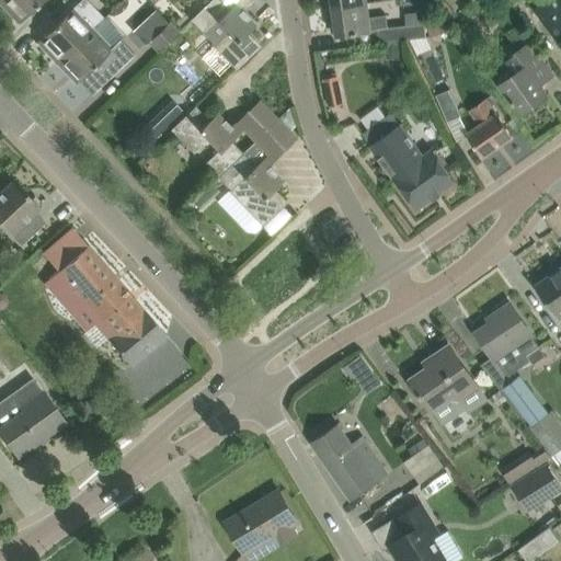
[(0,0),(0,3),(7,11),(11,7),(22,16),(18,22),(19,22),(41,0),(0,0)]
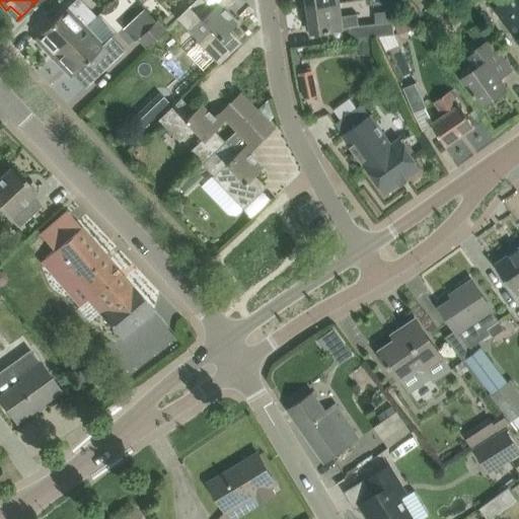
[(195,0),(176,17),(188,30),(200,19),(210,30),(198,42),(217,64),(239,43),(228,30),(236,22),(217,2),(211,8),(203,0),(195,0)]
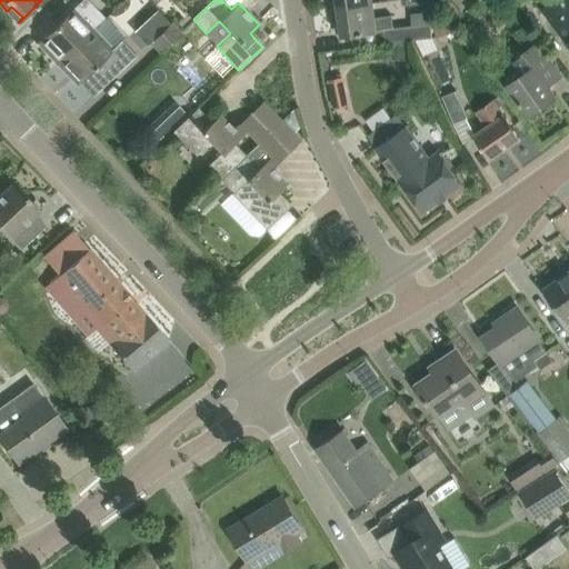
[(551,20),(568,43),(568,0),(541,0),(546,5),(541,8),(543,10),(540,15),(546,22),(551,20)]
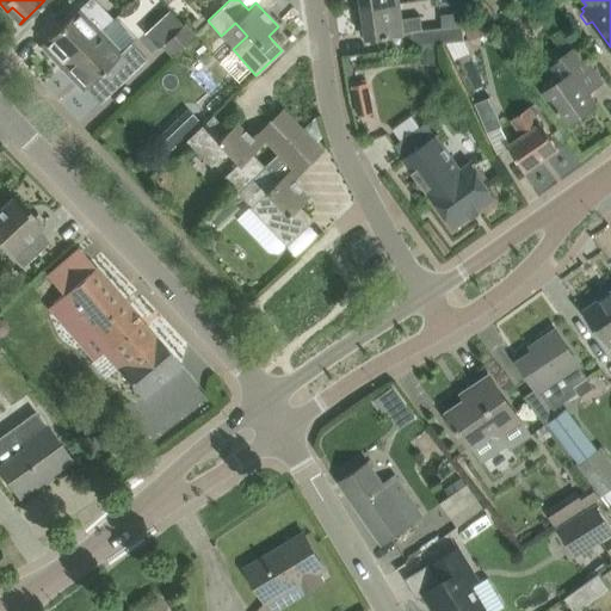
[(387,50),(423,45),(464,39),(463,25),(424,30),(421,17),(403,18),(401,1),(363,7),(366,38),(384,36),(384,37),(387,50)]
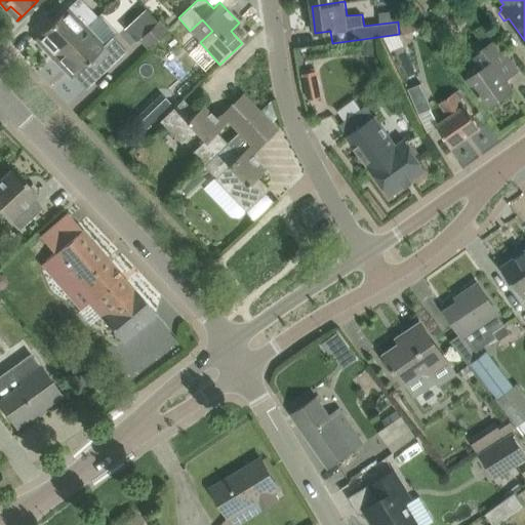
[(87,25),(70,6),(34,39),(35,40),(39,36),(49,46),(44,50),(52,58),(87,25)]
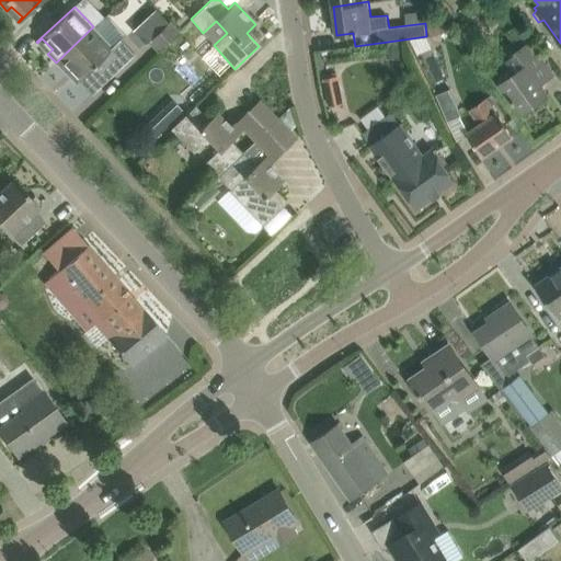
[(425,23),(431,36),(446,31),(441,16),(425,23)]
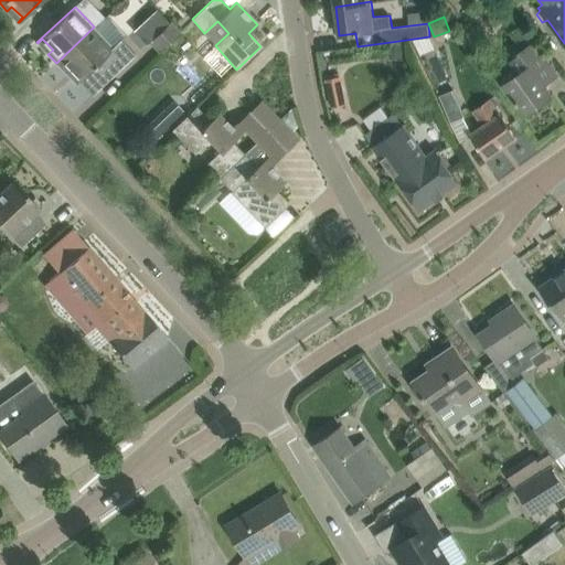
[(172,19),(148,42),(158,52),(182,30),(172,19)]
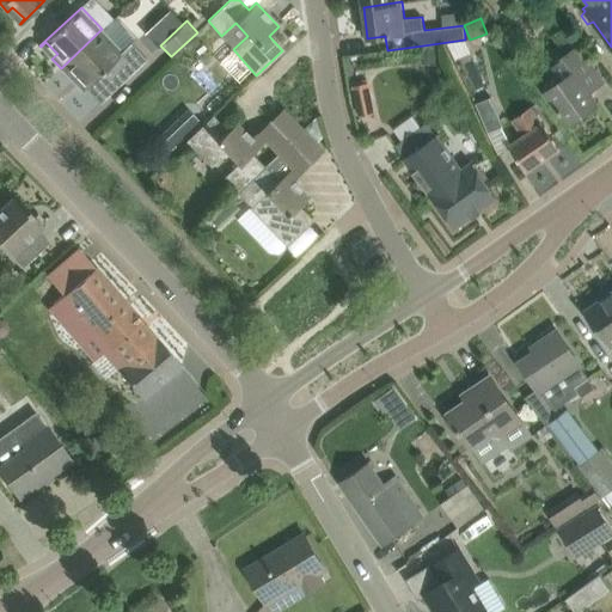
[(102,29),(61,68),(69,78),(75,73),(86,85),(81,90),(83,91),(123,53),(102,29)]
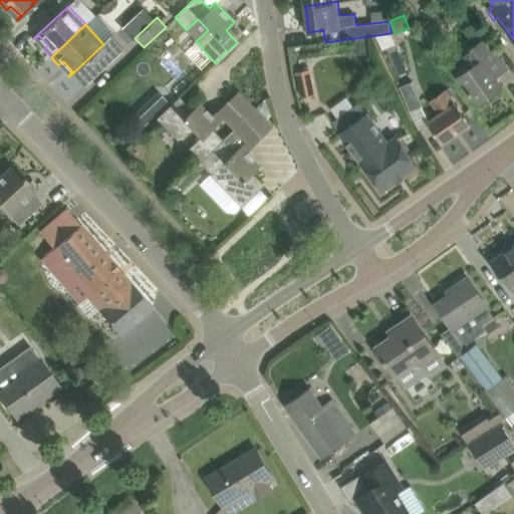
[(368,39),(355,38),(354,53),(367,54),(368,39)]
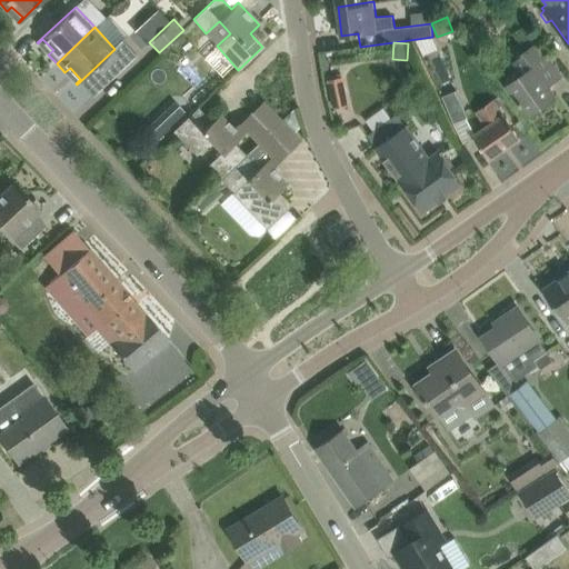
[(537,42),(498,70),(529,115),(556,96),(548,83),(559,75),(560,77),(561,76),(537,42)]
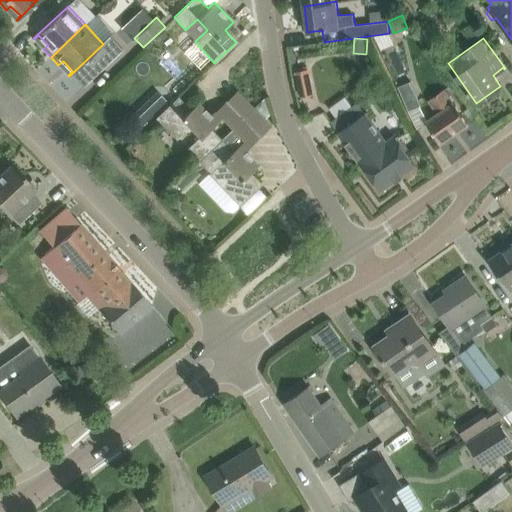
[(313,93),(308,69),(296,72),(301,96),(313,93)]
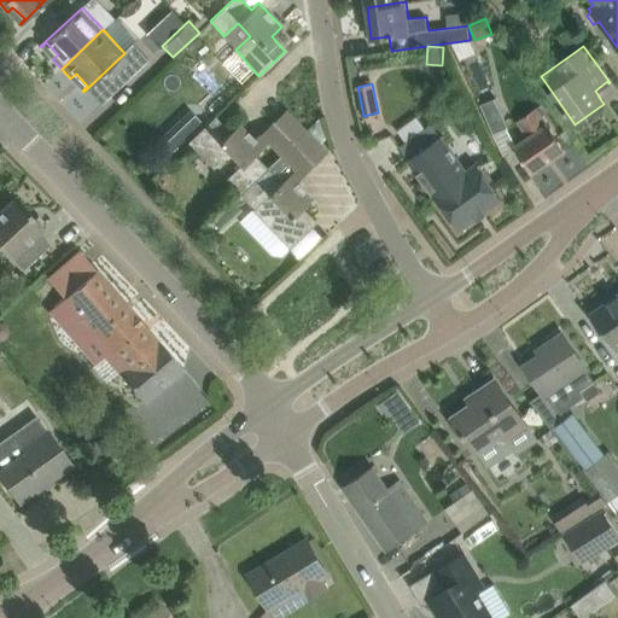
[(482,105),(494,134),(508,127),(496,99),(482,105)]
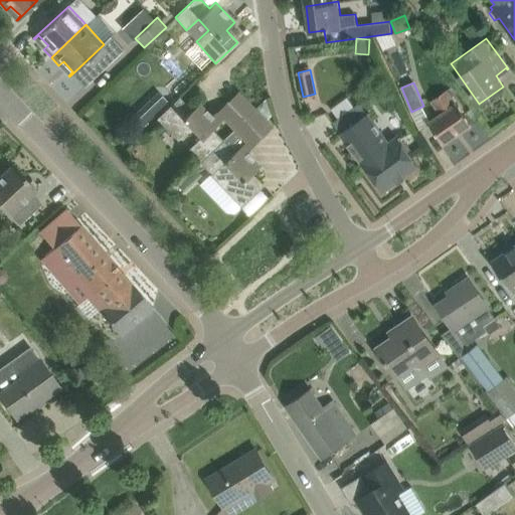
[(472,124),(448,90),(432,102),(440,115),(428,122),(444,144),(472,124)]
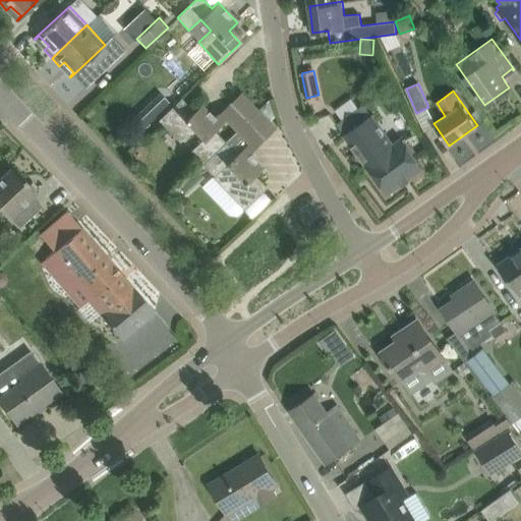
[(190,151),(203,164),(225,142),(214,131),(225,120),(236,131),(258,110),(257,110),(241,92),(215,117),(201,104),(193,111),(181,98),(158,118),(179,141),(192,129),(201,139),(190,151)]
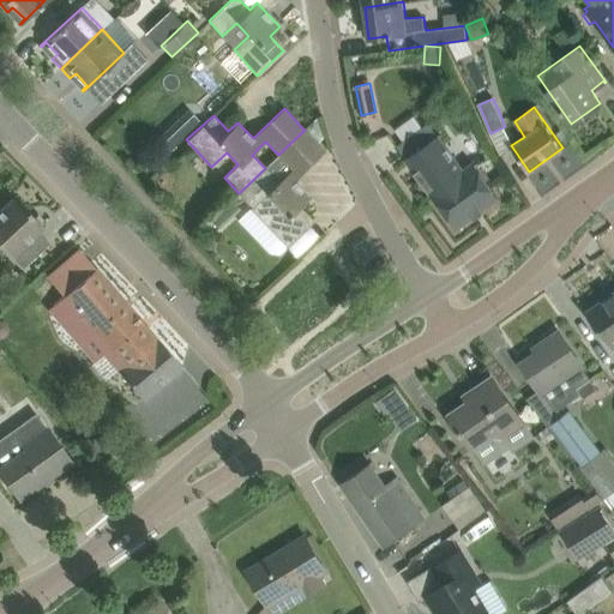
[(325,136),(318,116),(304,130),(305,130),(318,144),(323,137),(325,136)]
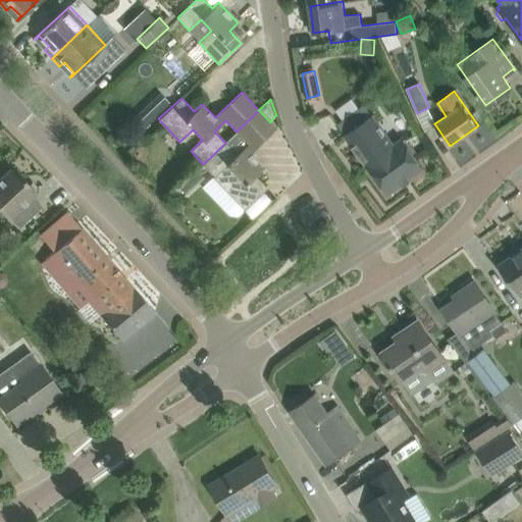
[(159,114),(150,104),(136,118),(145,127),(159,114)]
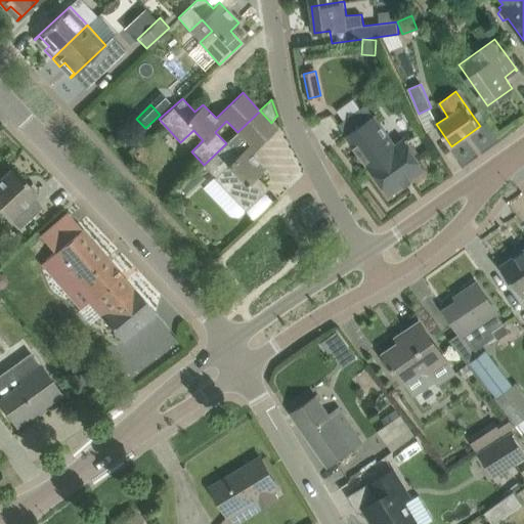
[(355,112),(339,124),(390,194),(403,184),(404,185),(405,186),(407,185),(412,181),(412,180),(412,179),(411,178),(426,168),(418,158),(422,154),(413,143),(410,145),(404,138),(396,143),(366,104),(355,112)]
